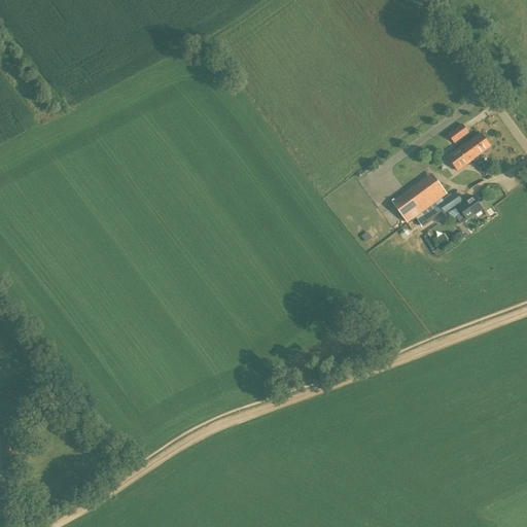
[(468,133),(462,124),(448,134),(454,143),(468,133)]
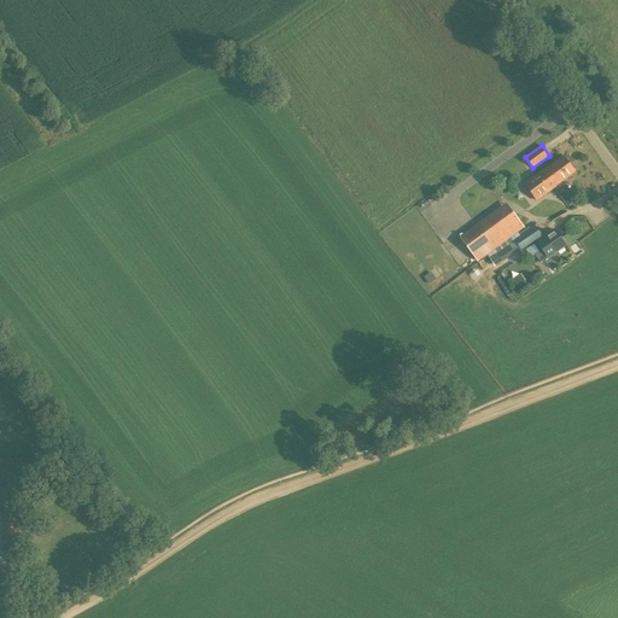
[(543,169),(537,174),(549,191),(554,187),(555,188),(555,187),(576,172),(564,156),(543,170),(543,169)]
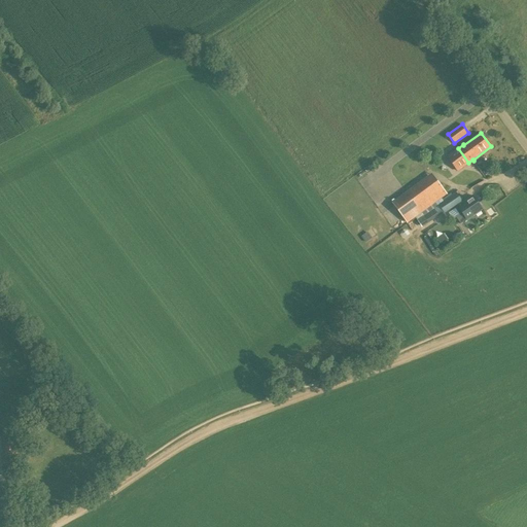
[(468,163),(458,148),(446,156),(457,172),(473,161),(472,160),(468,163)]
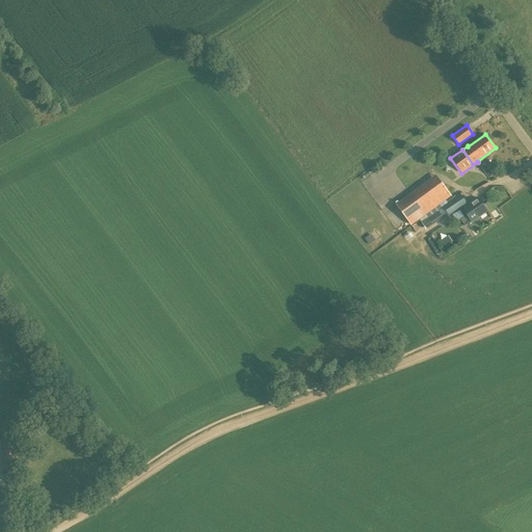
[(434,183),(423,191),(434,208),(435,208),(446,201),(451,196),(444,186),(439,189),(434,183)]
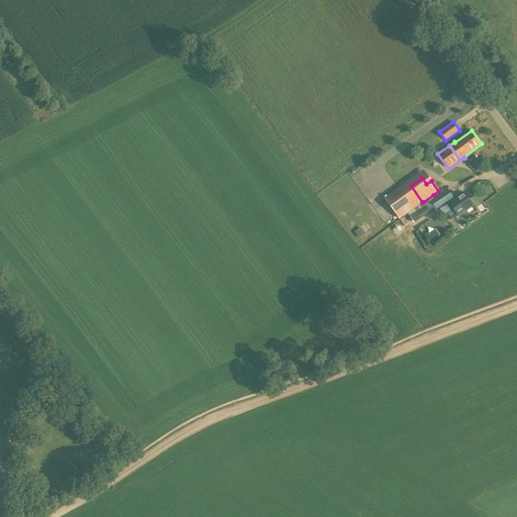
[(402,192),(389,201),(400,218),(414,208),(402,192)]
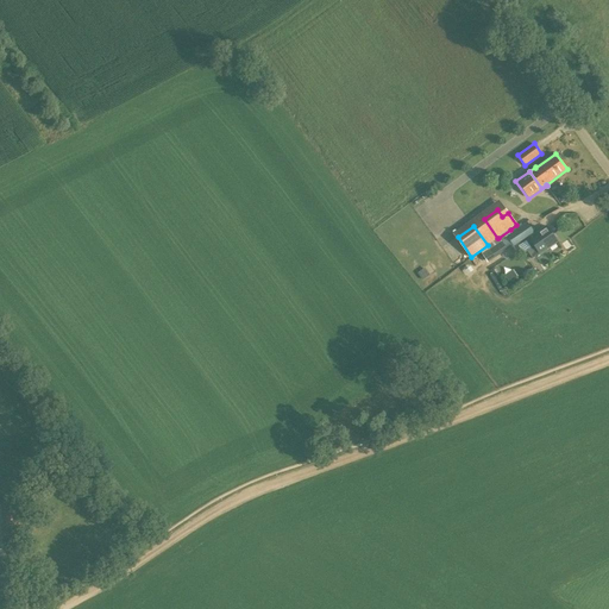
[(522,226),(514,232),(521,242),(529,236),(522,226)]
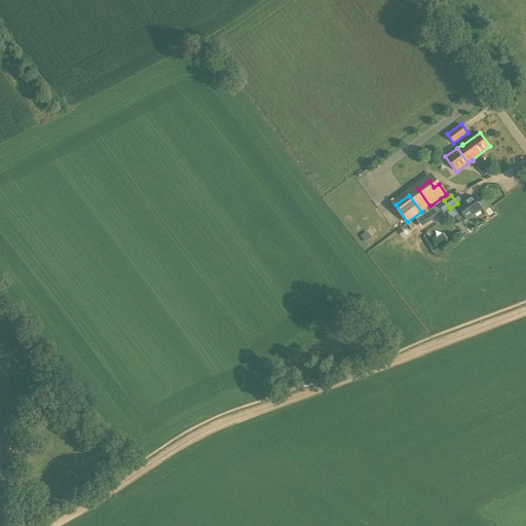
[(450,211),(459,224),(482,209),(472,195),(456,205),(456,207),(450,211)]
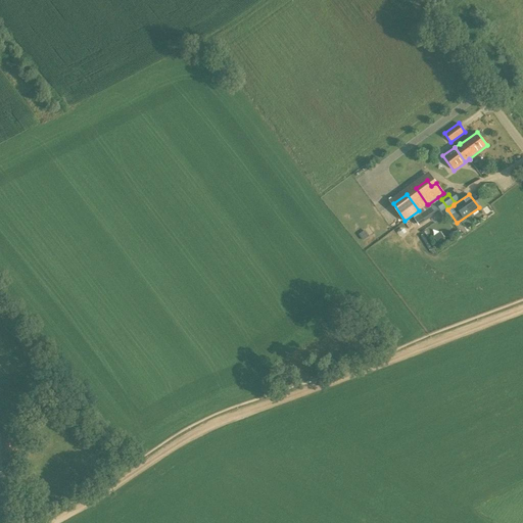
[(438,197),(428,204),(430,206),(426,209),(425,208),(414,216),(415,217),(414,218),(419,226),(435,214),(434,214),(437,210),(438,212),(444,207),(445,208),(447,207),(441,199),(440,199),(438,197)]
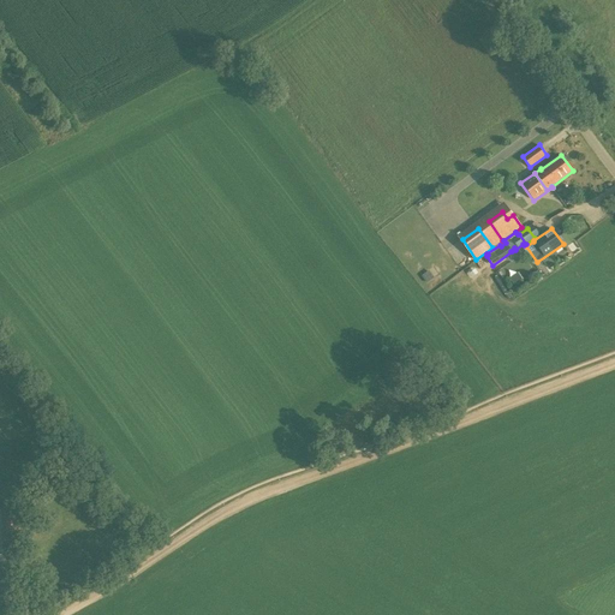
[(520,272),(512,278),(517,285),(525,279),(520,272)]
